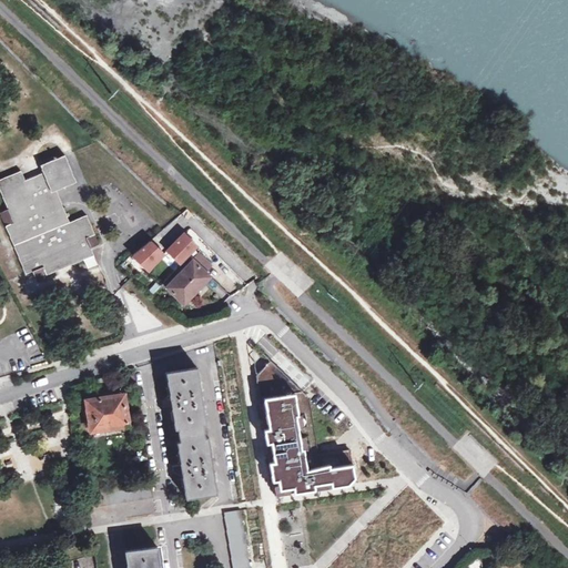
[(24,272),(31,270),(34,279),(44,275),(92,256),(89,250),(97,246),(85,216),(69,222),(56,191),(74,183),(64,156),(58,159),(58,158),(53,159),(54,161),(40,166),(42,173),(23,181),(20,172),(0,179),(0,189),(8,209),(1,212),(24,272)]
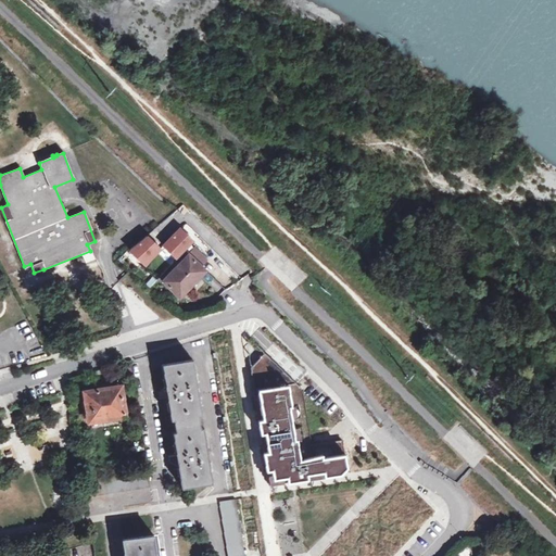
[(194,243),(180,230),(164,247),(178,260),(194,243)]
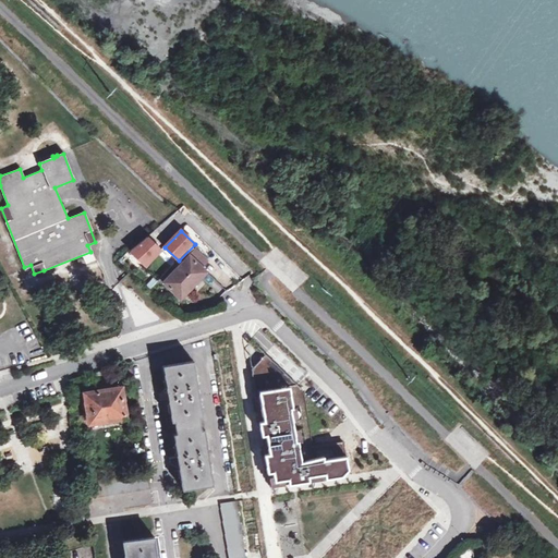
[(148,239),(131,252),(146,267),(161,251),(148,239)]
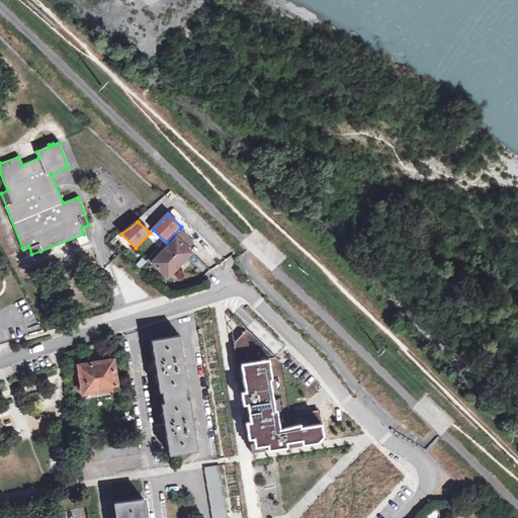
[(193,243),(181,233),(176,238),(187,249),(193,243)]
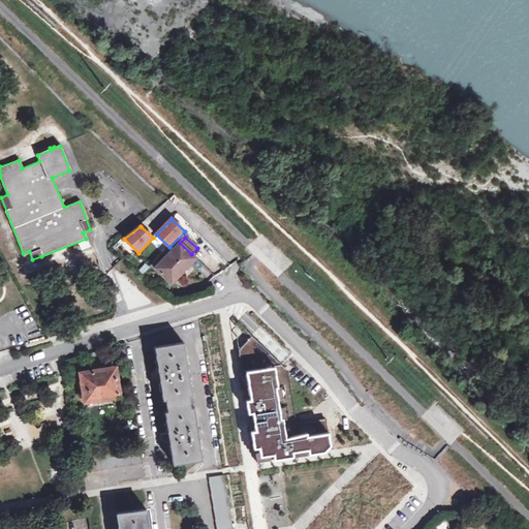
[(170,283),(190,263),(187,260),(192,254),(189,252),(180,243),(155,269),(170,283)]
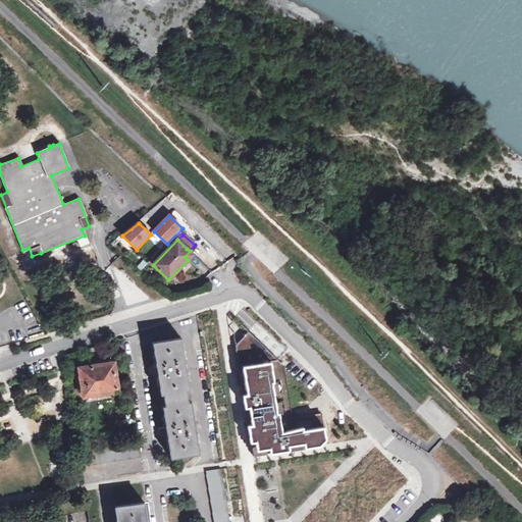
[(185,257),(188,260),(193,254),(190,251),(185,257)]
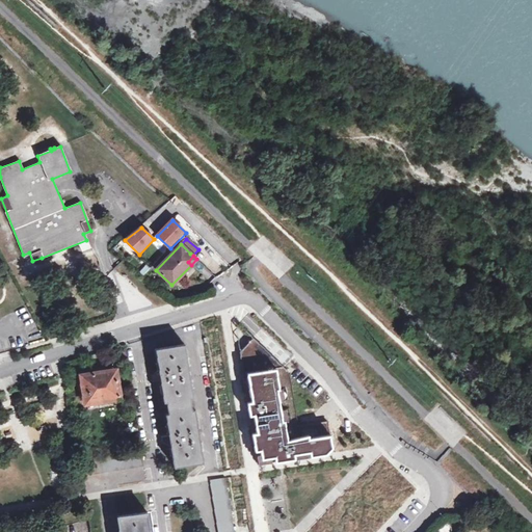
[(254,338),(239,352),(257,463),(325,453),(330,448),(330,445),(327,421),(297,426),(295,414),(289,372),(254,338)]
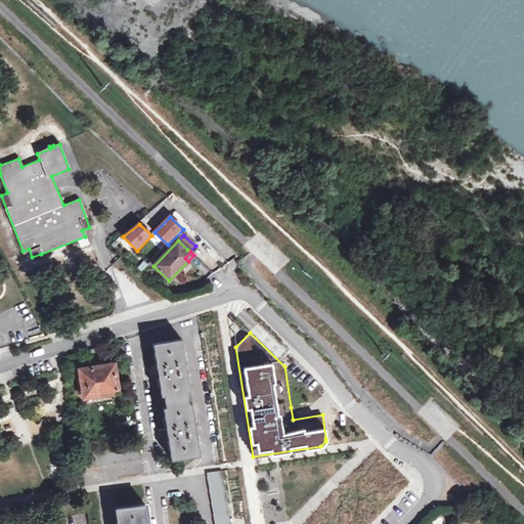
[(200,454),(191,402),(188,402),(187,391),(189,391),(181,339),(153,344),(157,366),(154,367),(154,369),(150,370),(151,376),(158,375),(161,395),(164,395),(166,406),(163,407),(166,428),(161,429),(162,434),(165,434),(165,437),(167,437),(171,459),(200,454)]
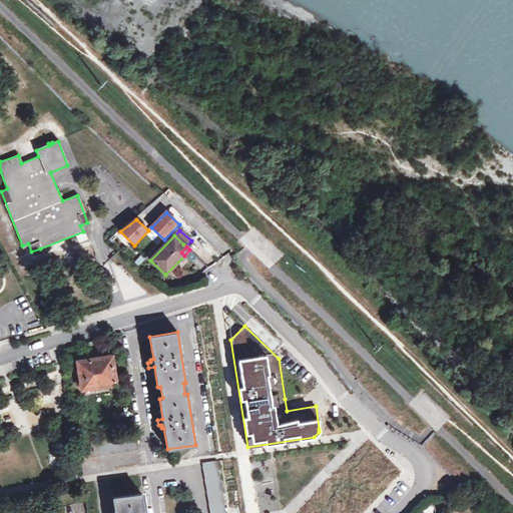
[(83,389),(115,384),(111,358),(80,363),(83,389)]
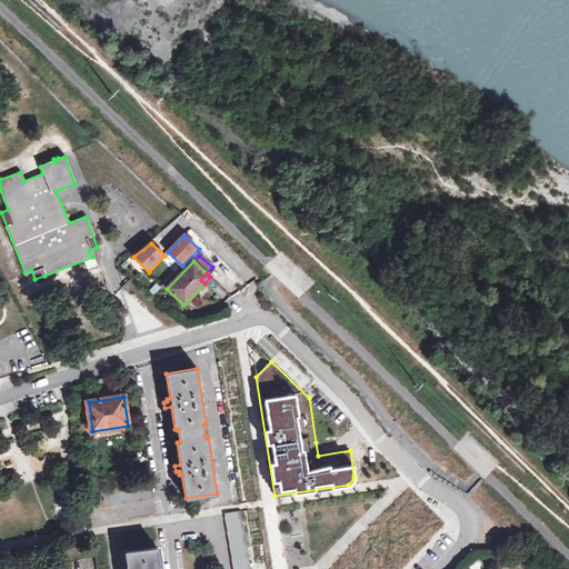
[(249,568),(241,512),(226,515),(229,536),(233,568),(249,568)]
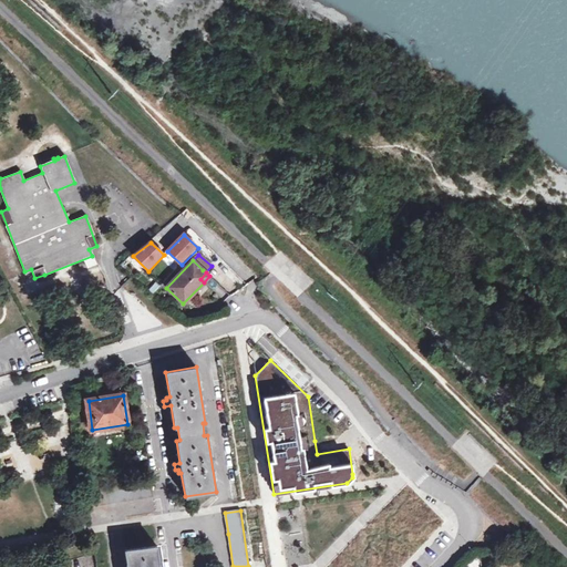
[(158,566),(156,546),(126,550),(127,566),(158,566)]
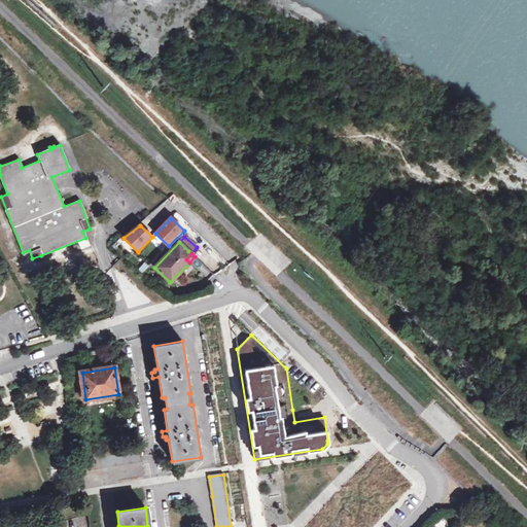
[(437,518),(432,526),(443,526),(446,522),(437,518)]
